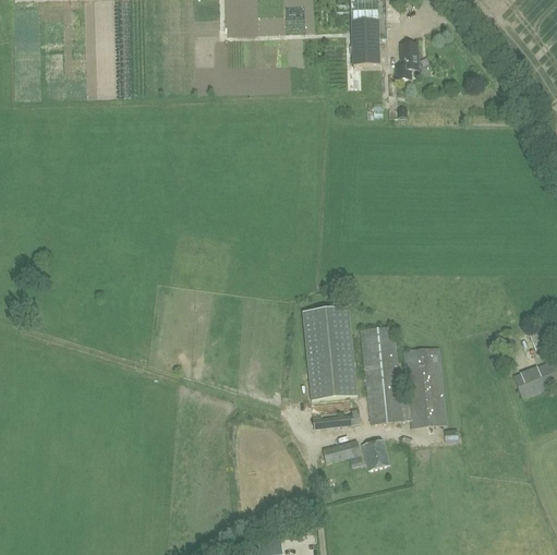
[(348,0),(351,63),(378,62),(377,36),(386,36),(385,0),(348,0)]
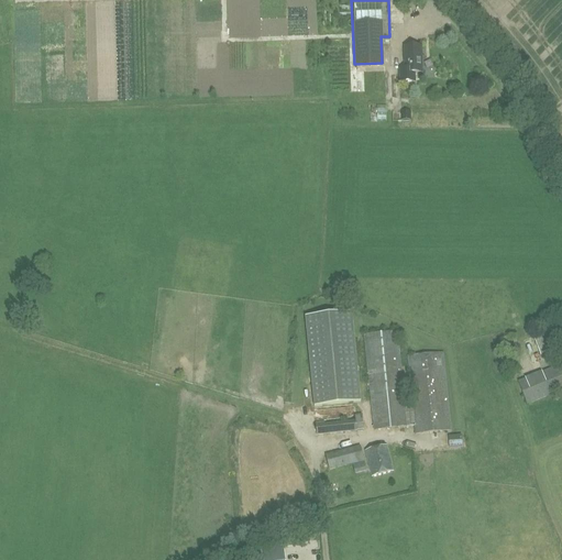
[(404,44),(405,70),(399,72),(399,79),(414,79),(414,70),(421,70),(420,43),(404,44)]
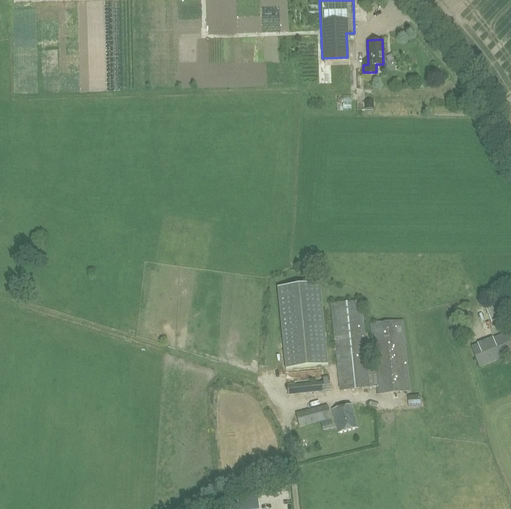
[(424,101),(430,92),(426,90),(421,99),(424,101)]
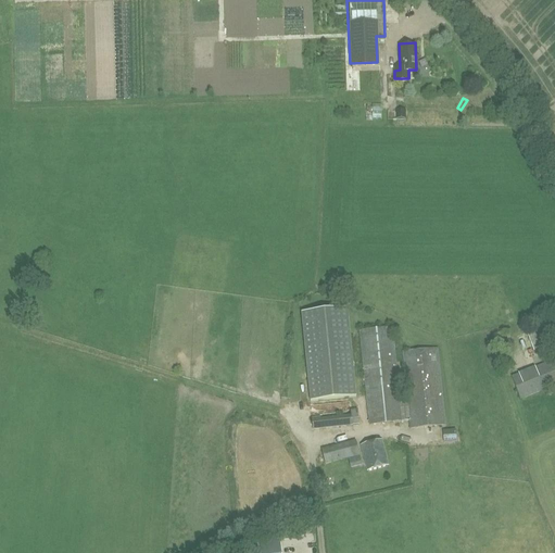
[(355,394),(347,305),(301,310),(310,399),(355,394)]
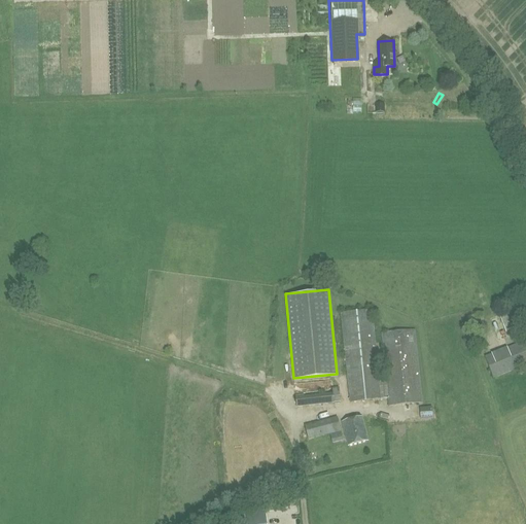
[(525,301),(522,303),(522,304),(498,313),(504,329),(525,321),(525,301)]
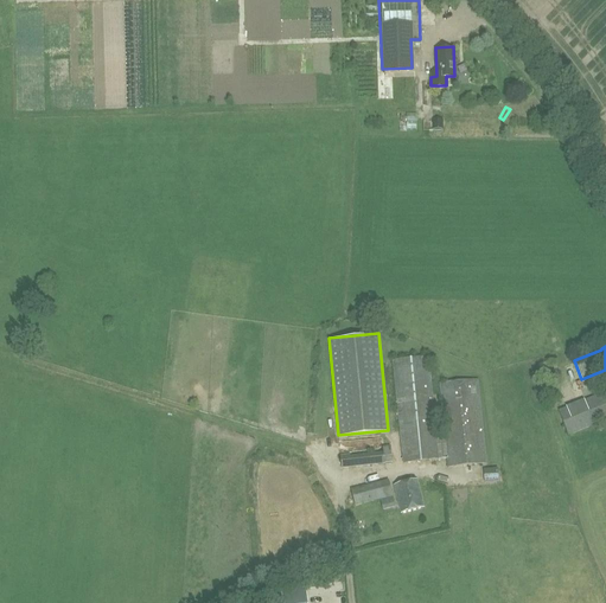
[(391,357),(400,432),(402,460),(446,455),(447,464),(485,461),(477,377),(439,380),(444,437),(437,437),(427,353),(391,357)]
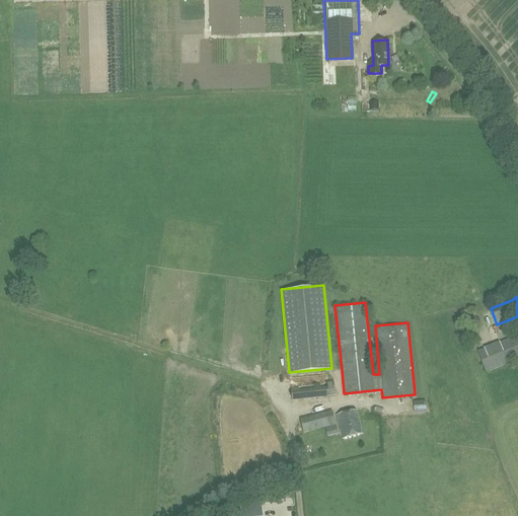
[(517,333),(476,349),(485,370),(517,356),(517,333)]
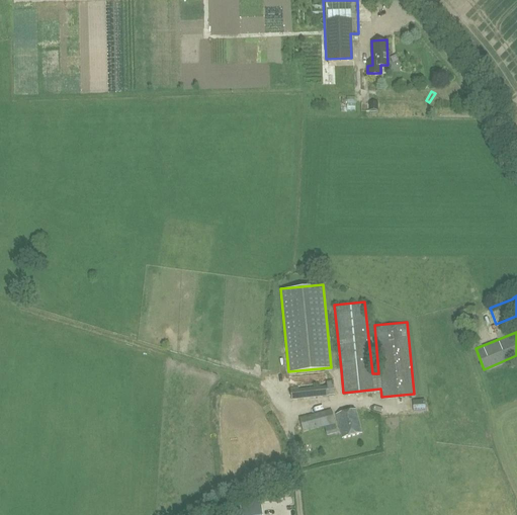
[(326,379),(326,383),(297,387),(297,385),(289,387),(290,398),(333,393),(332,379),(326,379)]
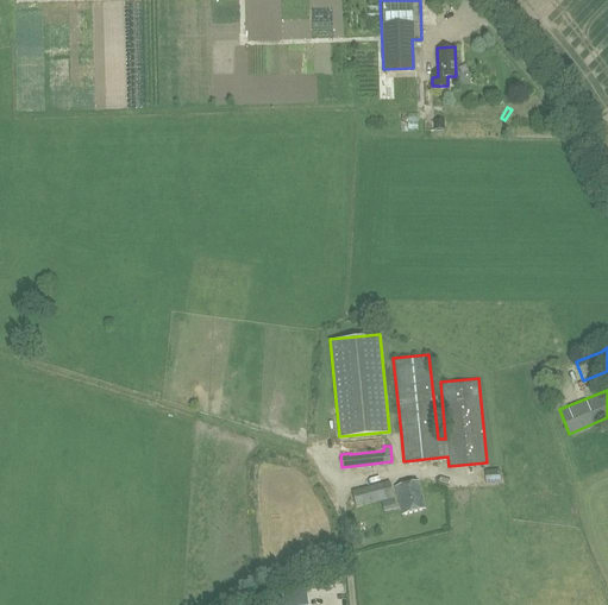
[(424,506),(418,479),(394,485),(396,495),(393,496),(388,479),(351,489),(356,505),(383,498),(386,508),(393,505),(393,503),(399,502),(401,512),(424,506)]
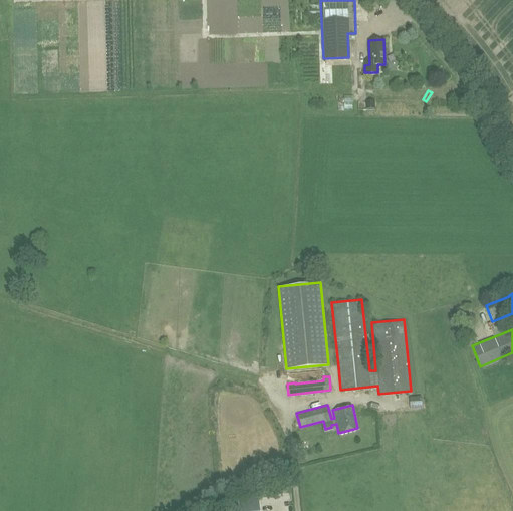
[(237,494),(239,506),(226,507),(226,510),(259,510),(257,492),(237,494)]
